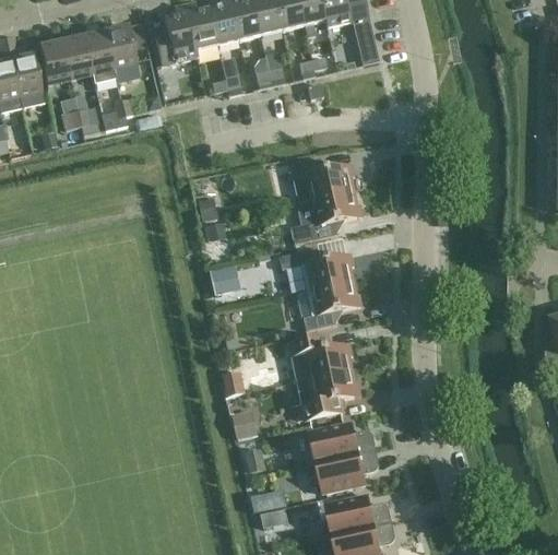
[(208,9),(216,46),(238,42),(228,0),(218,0),(220,7),(208,9)]
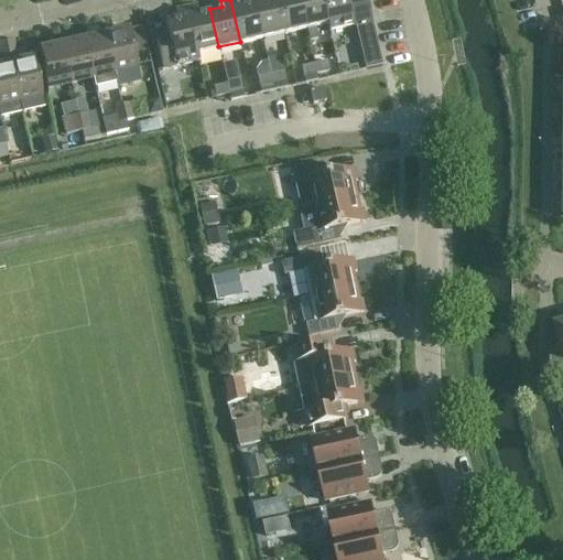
[(230,0),(240,42),(262,36),(253,0),(248,0),(242,1),(242,0),(230,0)]
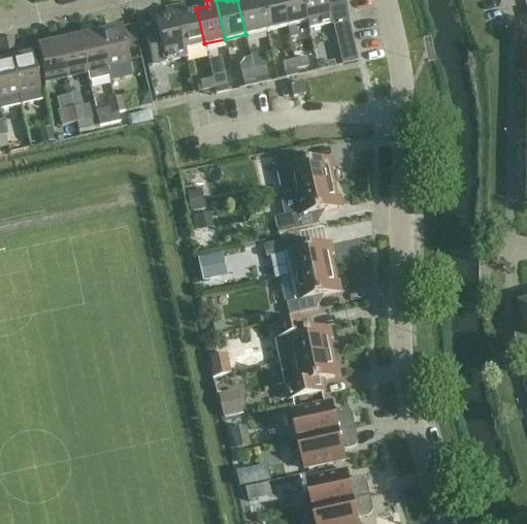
[(237,0),(245,34),(266,29),(259,0),(237,0)]
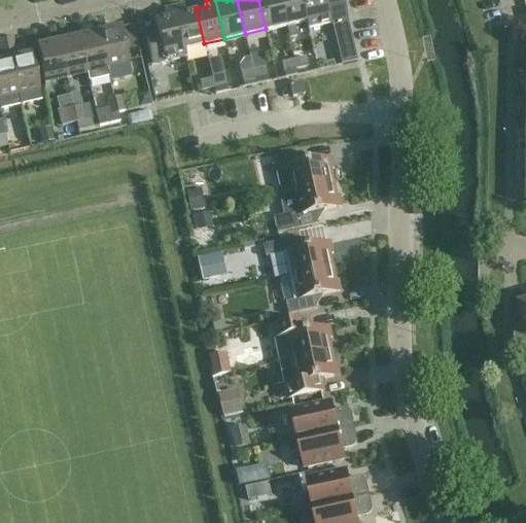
[(258,0),(266,29),(286,25),(280,0),(258,0)]
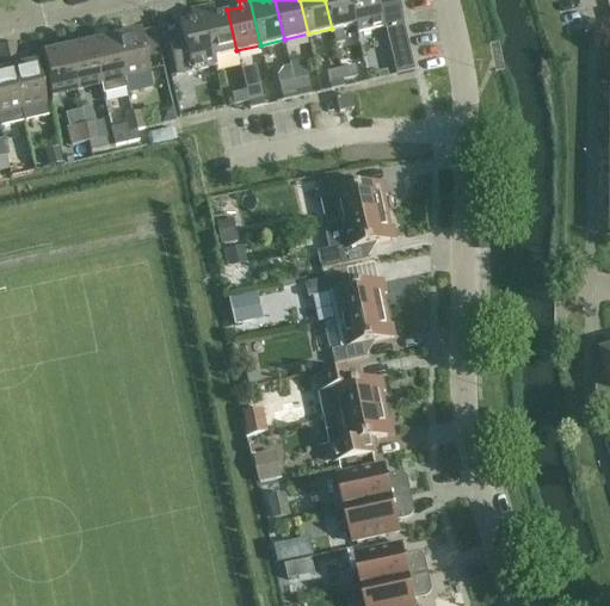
[(325,0),(332,29),(355,23),(355,24),(356,24),(350,0),(325,0)]
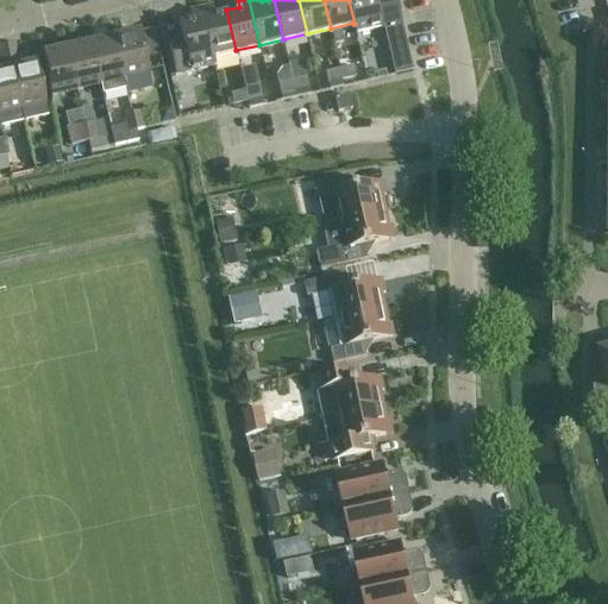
[(349,0),(355,24),(353,24),(356,31),(370,27),(370,26),(377,25),(402,20),(396,0),(349,0)]
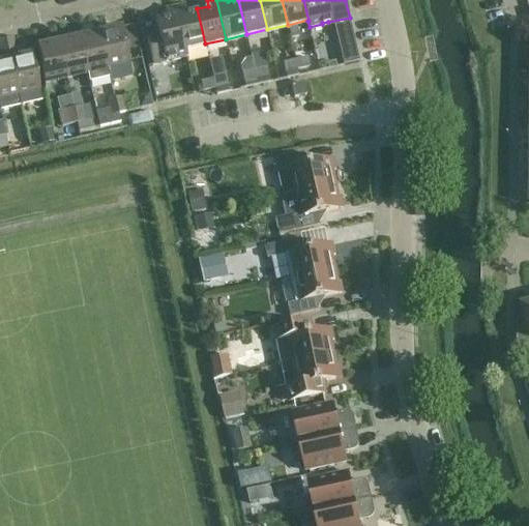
[(184,49),(185,49),(185,48),(205,44),(197,8),(186,10),(184,2),(174,4),(184,49)]
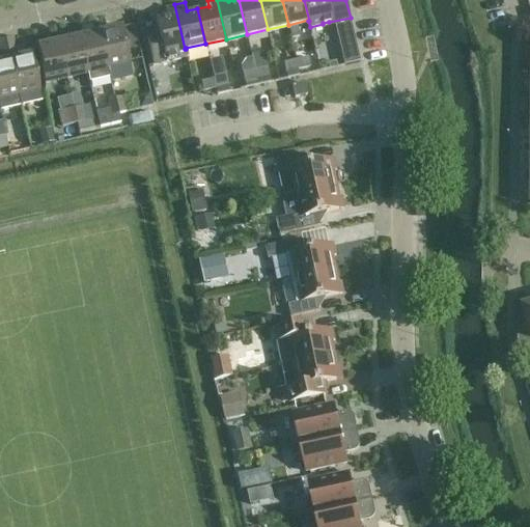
[(185,49),(174,4),(166,6),(168,16),(163,17),(163,16),(156,18),(159,30),(146,32),(154,62),(168,59),(174,57),(174,58),(188,55),(186,49),(185,49)]
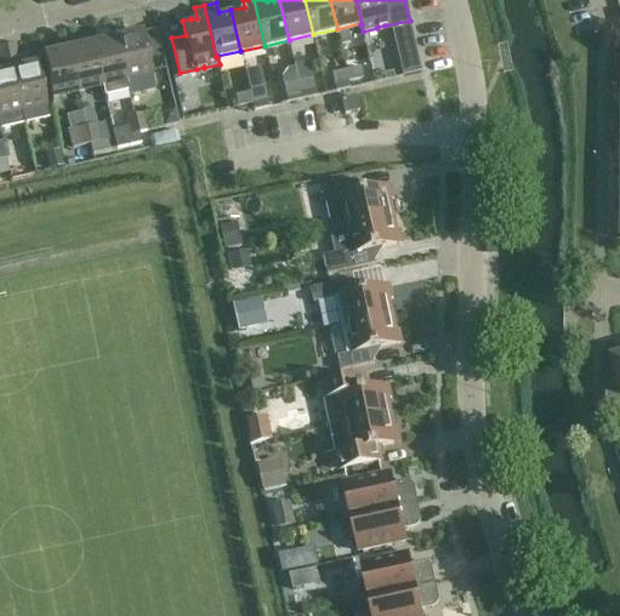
[(118,35),(130,86),(130,85),(154,80),(142,29),(118,35)]
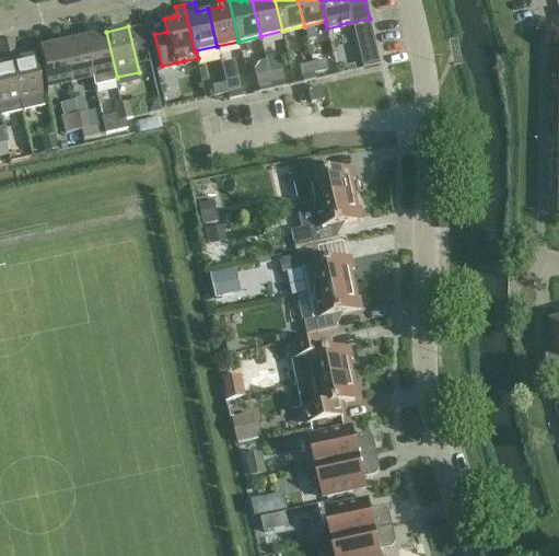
[(83,37),(93,77),(95,83),(117,78),(106,32),(83,37)]
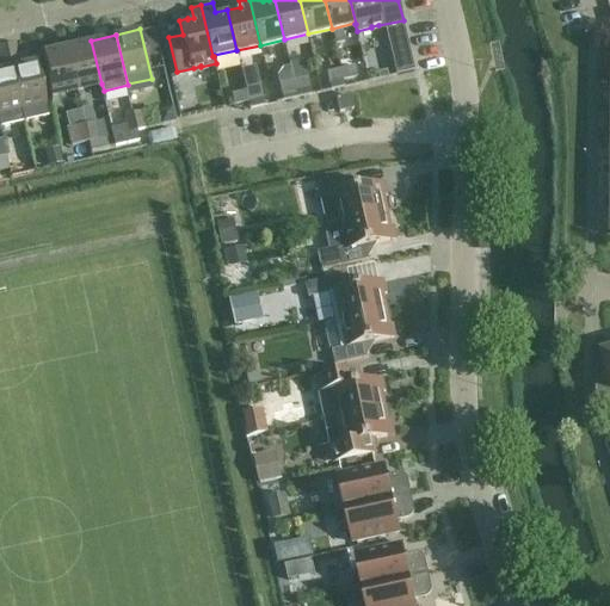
[(7,43),(11,61),(19,59),(16,41),(7,43)]
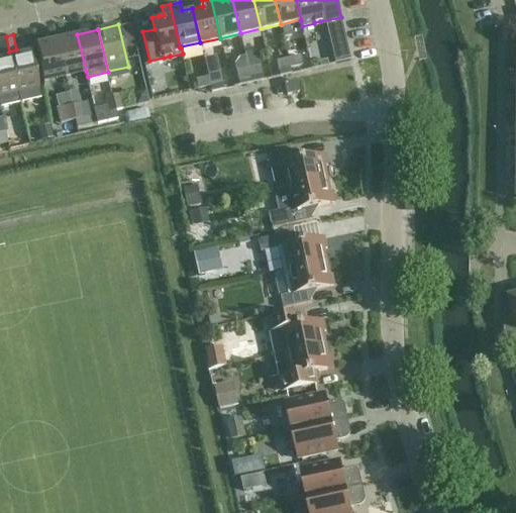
[(57,38),(66,76),(86,71),(77,34),(57,38)]
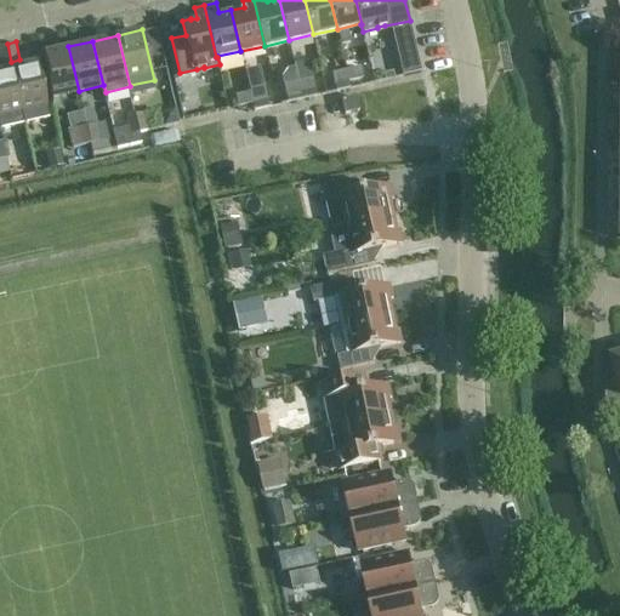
[(0,57),(1,63),(11,62),(7,44),(0,45),(0,57)]
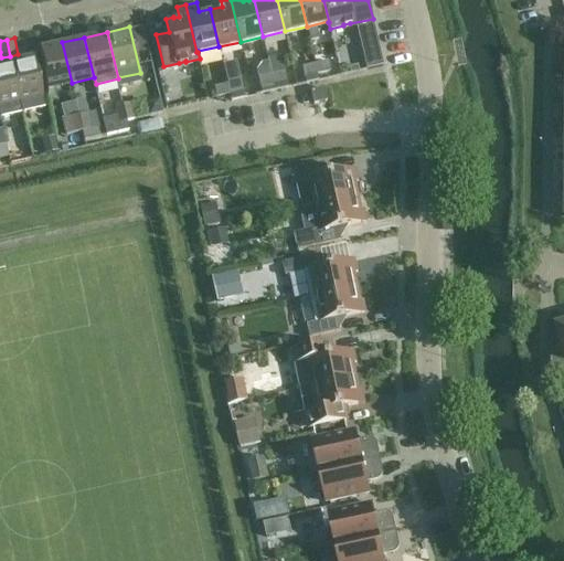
[(48,87),(72,83),(62,42),(39,48),(48,87)]
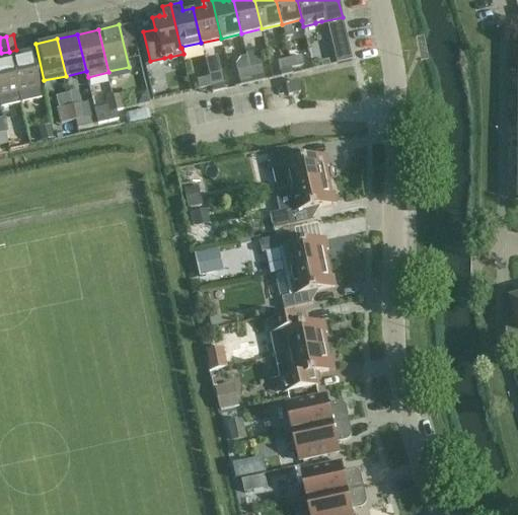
[(334,50),(337,61),(352,58),(351,52),(350,49),(350,48),(350,47),(334,50)]
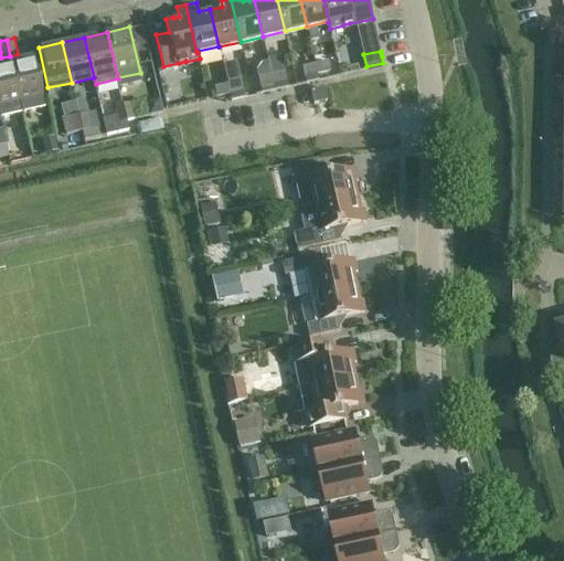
[(11,61),(21,101),(22,108),(45,104),(43,96),(34,55),(11,61)]
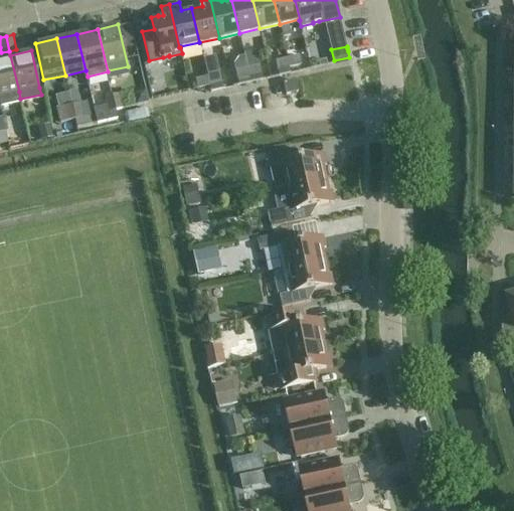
[(287,56),(289,65),(301,62),(299,52),(287,55),(287,56)]
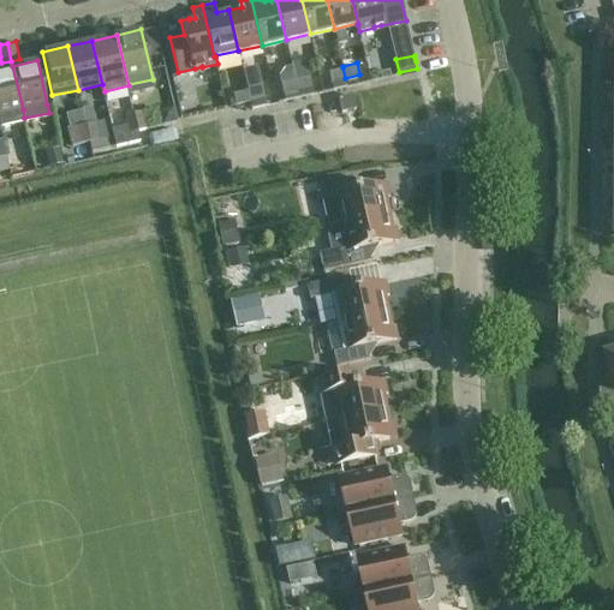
[(0,69),(0,114),(23,109),(12,66),(0,69)]
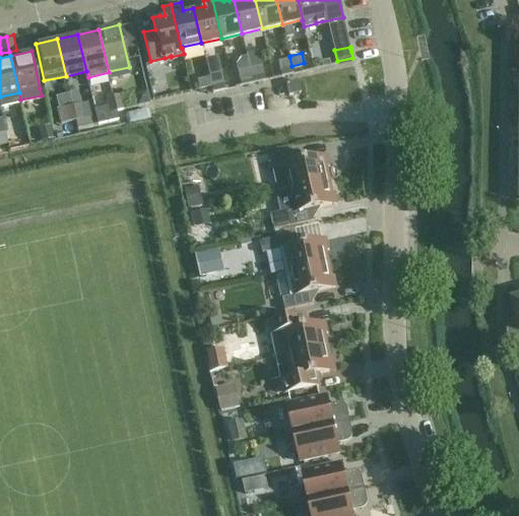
[(277,59),(279,68),(281,74),(294,72),(292,66),(289,57),(289,56),(277,59)]
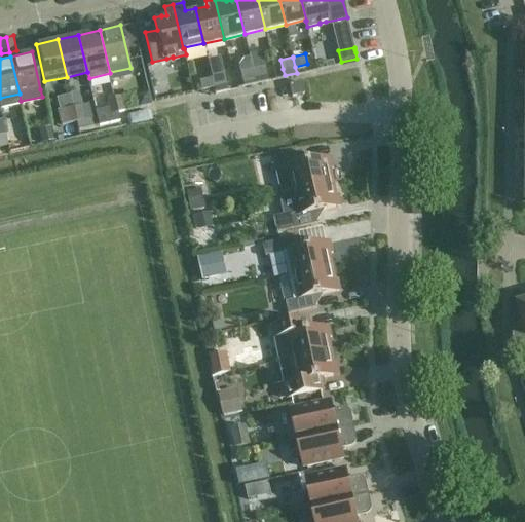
[(265,66),(253,69),(255,82),(268,79),(265,66)]
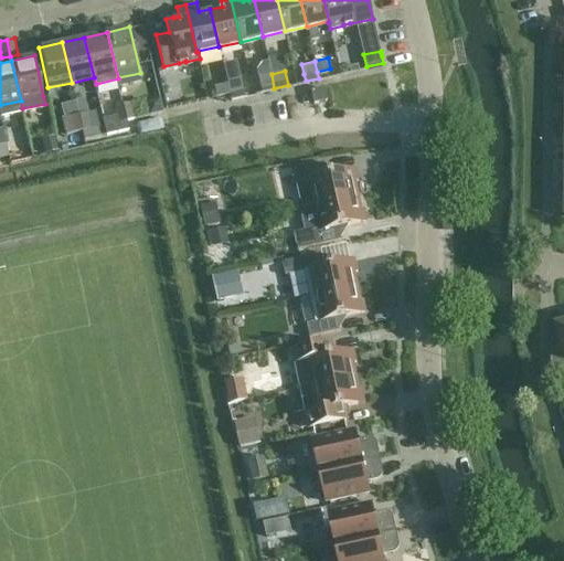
[(272,74),(258,76),(262,92),(274,88),(272,74)]
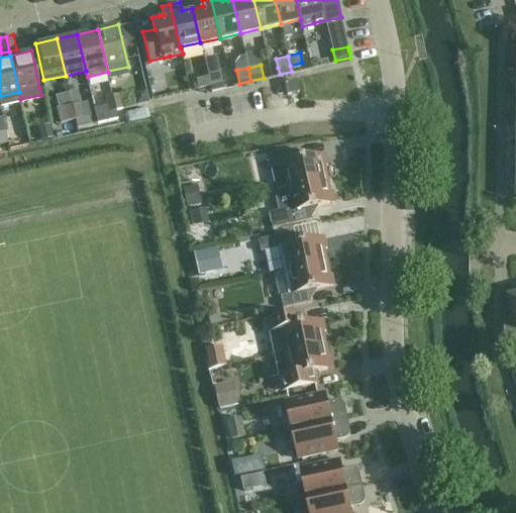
[(208,74),(210,84),(211,90),(223,87),(222,81),(220,72),(208,74)]
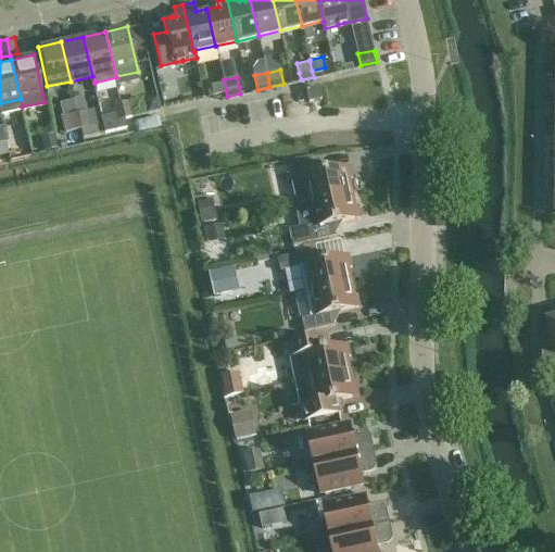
[(213,92),(226,90),(224,79),(211,83),(213,92)]
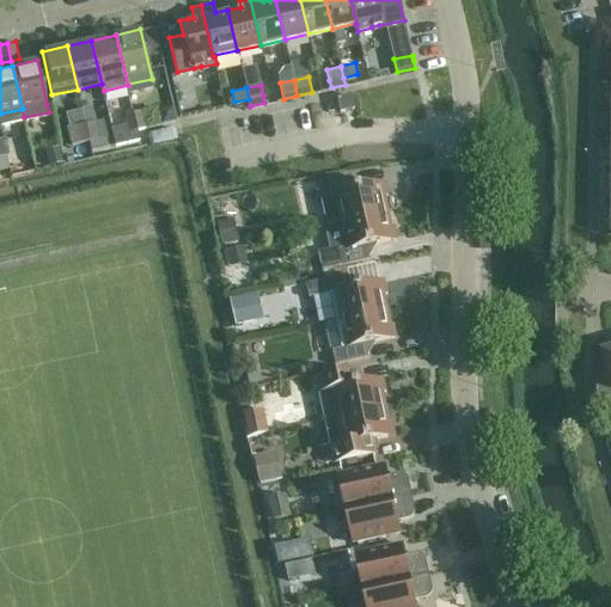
[(354,105),(350,92),(337,96),(340,109),(354,105)]
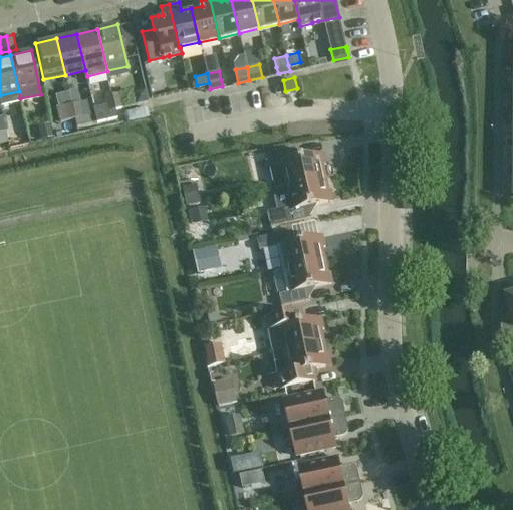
[(144,86),(132,89),(135,101),(147,98),(144,86)]
